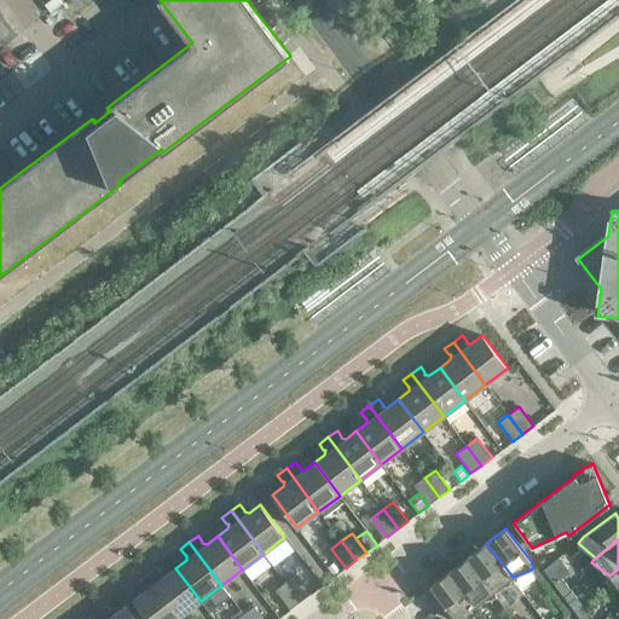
[(513,577),(486,543),(468,557),(493,591),(495,591),(497,596),(496,596),(505,608),(524,594),(515,583),(513,577)]
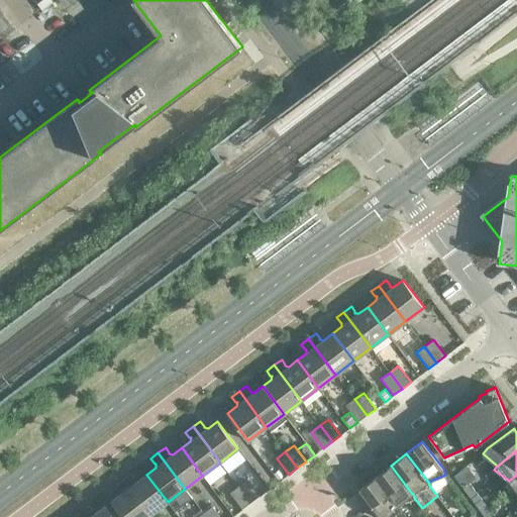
[(412,494),(391,466),(376,477),(397,506),(414,498),(415,498),(413,494),(412,494)]
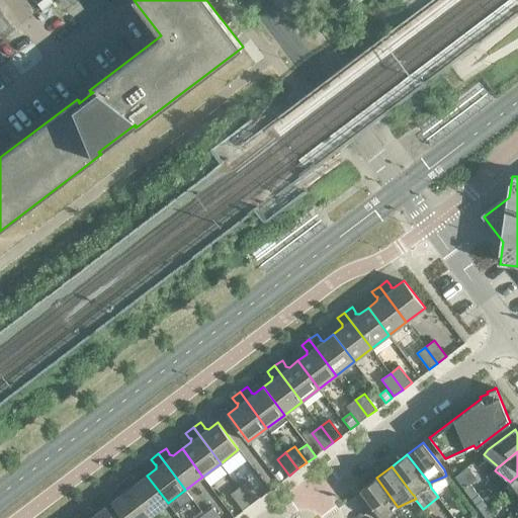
[(131,475),(123,481),(151,516),(168,503),(147,476),(139,482),(135,482),(135,480),(131,475)]
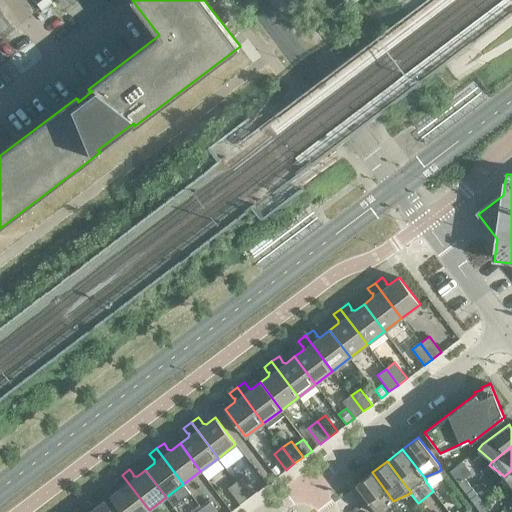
[(511,470),(504,476),(501,480),(511,488),(511,470)]
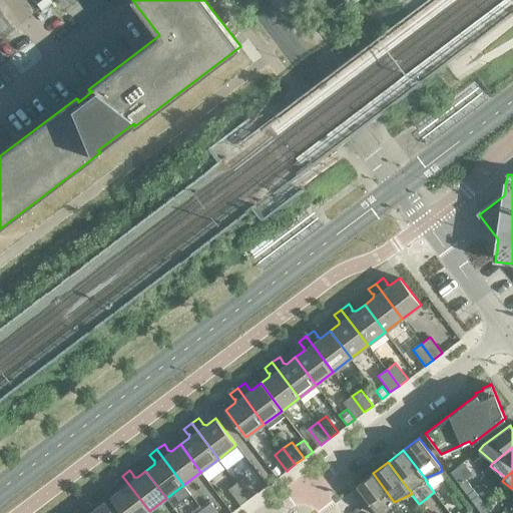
[(385,512),(394,502),(373,473),(357,486),(377,512),(385,512)]
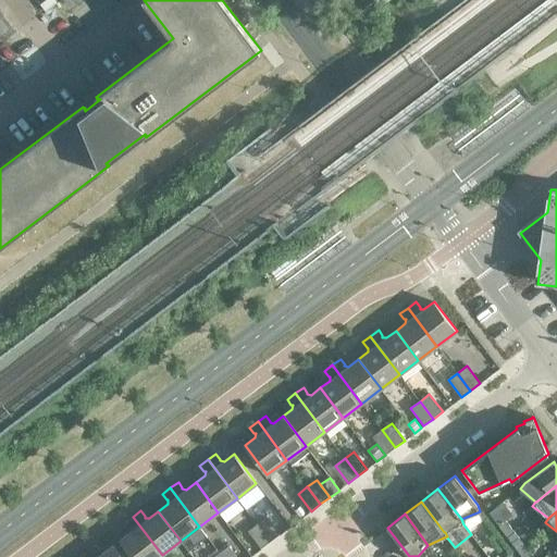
[(158,556),(162,555),(133,517),(125,522),(128,528),(131,528),(130,532),(120,540),(132,556),(158,556)]
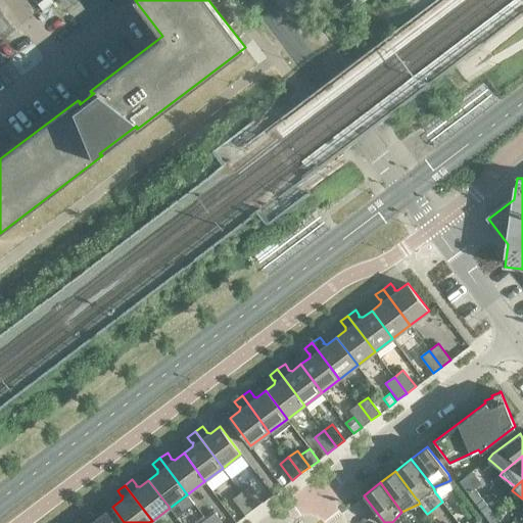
[(250,486),(241,492),(253,509),(263,503),(250,486)]
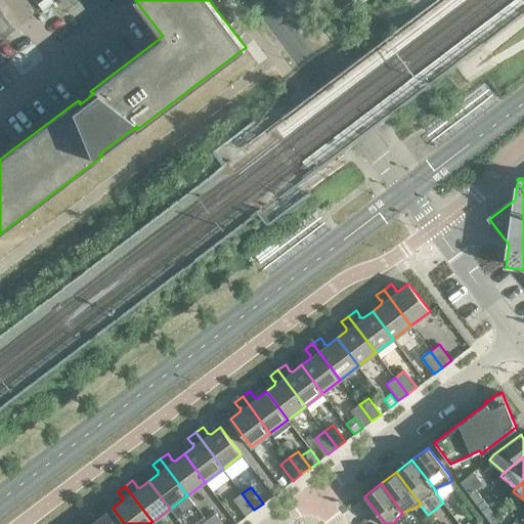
[(476,489),(469,494),(477,505),(483,499),(476,489)]
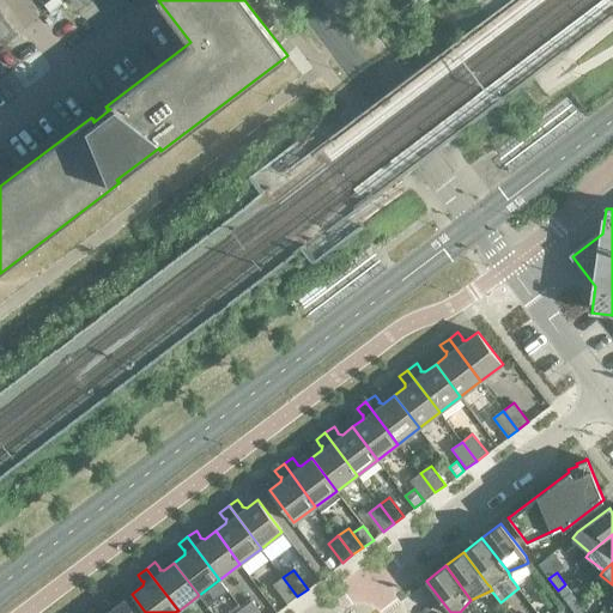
[(283,577),(273,586),(287,605),(297,596),(283,577)]
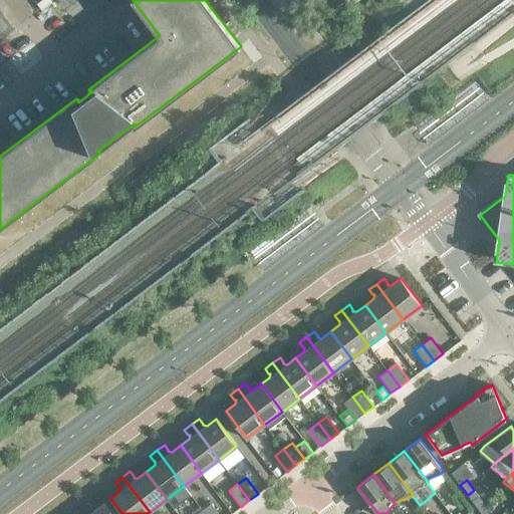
[(472,501),(479,510),(486,506),(478,496),(472,501)]
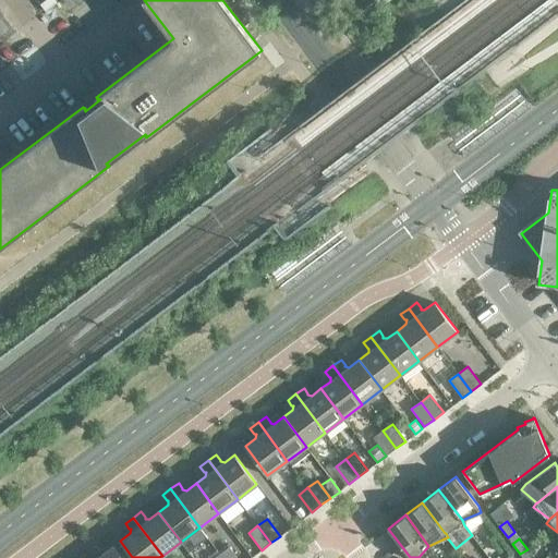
[(96,546),(87,552),(92,557),(122,557),(113,546),(104,554),(99,553),(99,552),(96,546)]
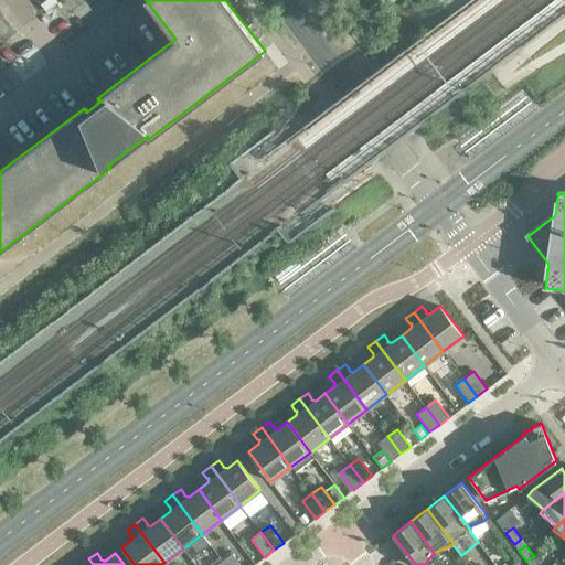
[(241,564),(232,554),(223,561),(225,564),(241,564)]
